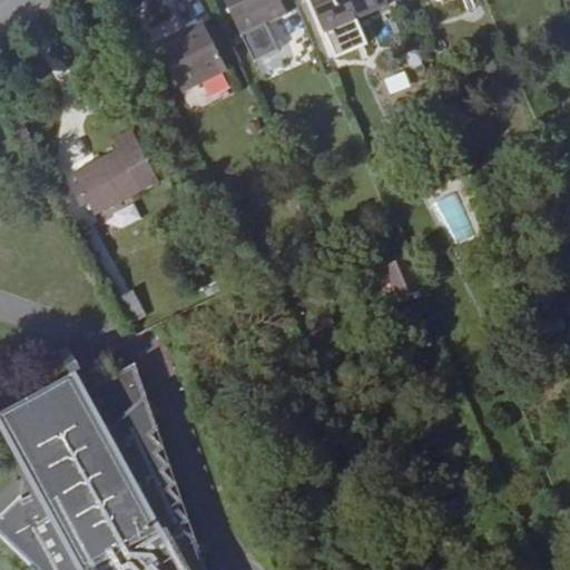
[(287,13),(281,0),(225,0),(242,36),(287,13)]
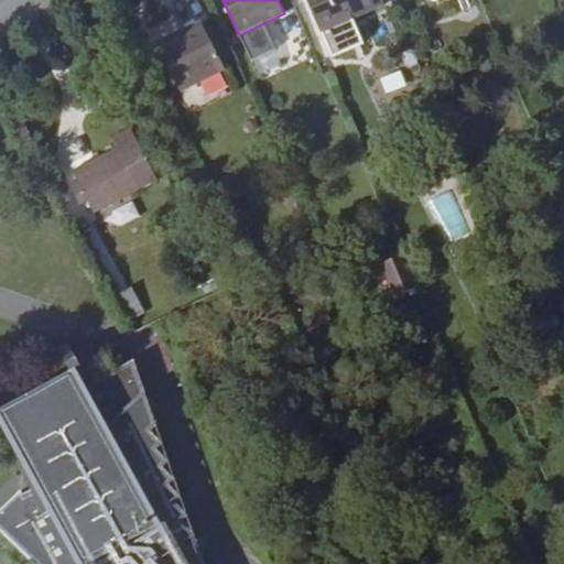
[(384,4),(382,0),(307,0),(322,32),(384,4)]
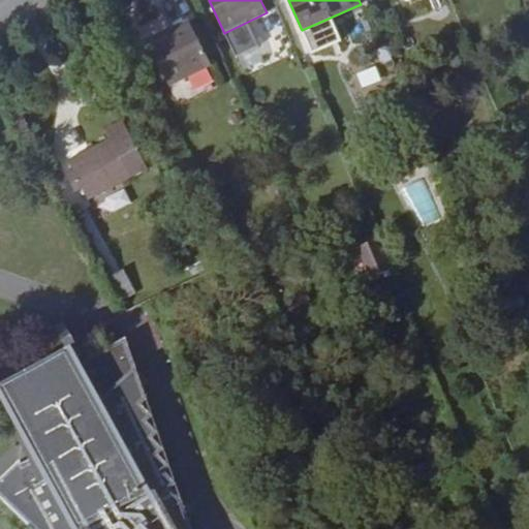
[(211,65),(189,20),(146,42),(168,87),(211,65)]
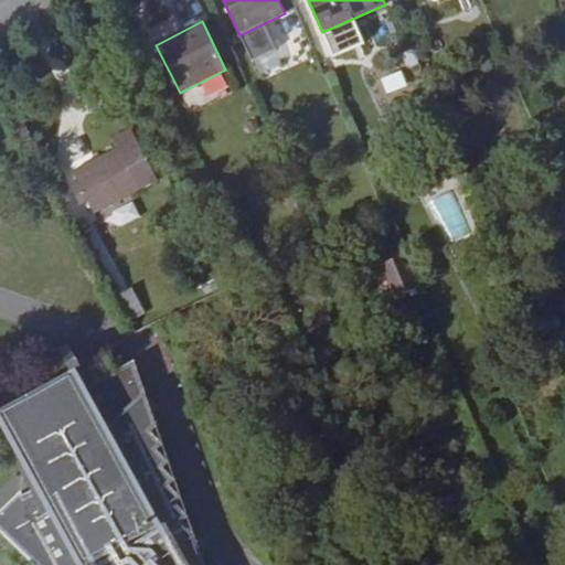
[(397,71),(380,80),(387,97),(405,88),(397,71)]
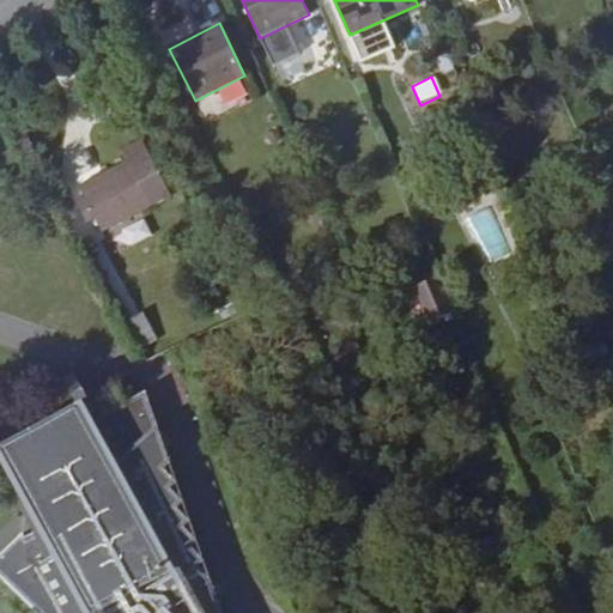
[(170,196),(143,138),(121,150),(127,161),(78,186),(85,199),(95,218),(102,232),(170,196)]
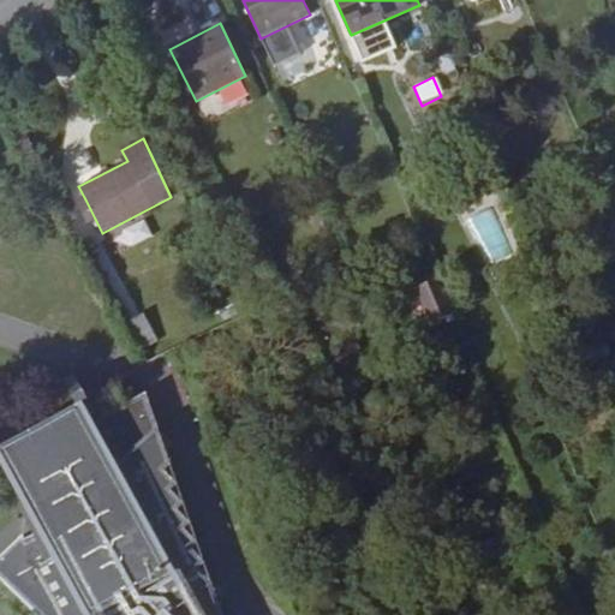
[(95,219),(85,199),(79,203),(89,221),(95,219)]
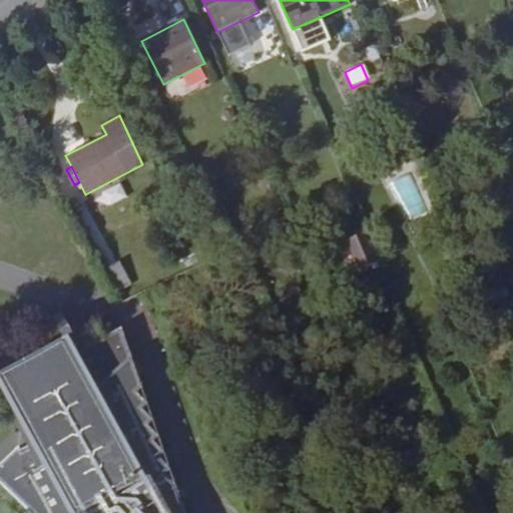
[(408,223),(429,211),(408,172),(386,184),(408,223)]
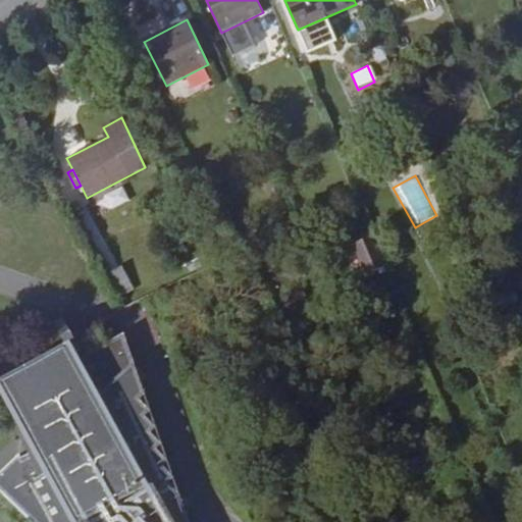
[(109,208),(128,200),(123,187),(103,195),(109,208)]
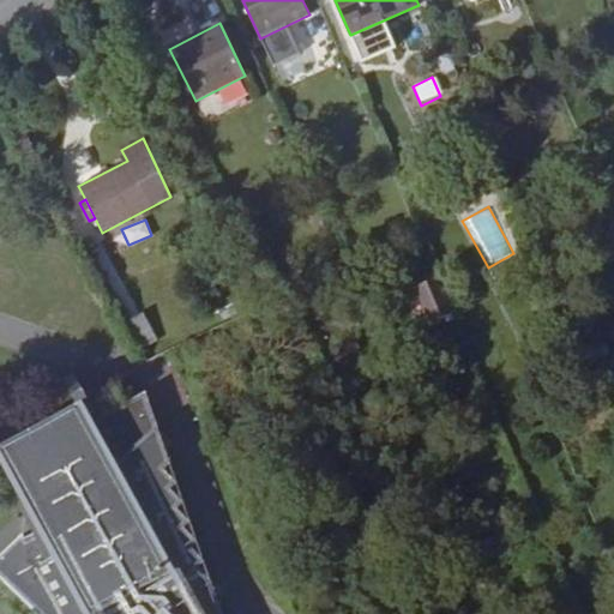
[(444,278),(411,286),(419,324),(451,317),(444,278)]
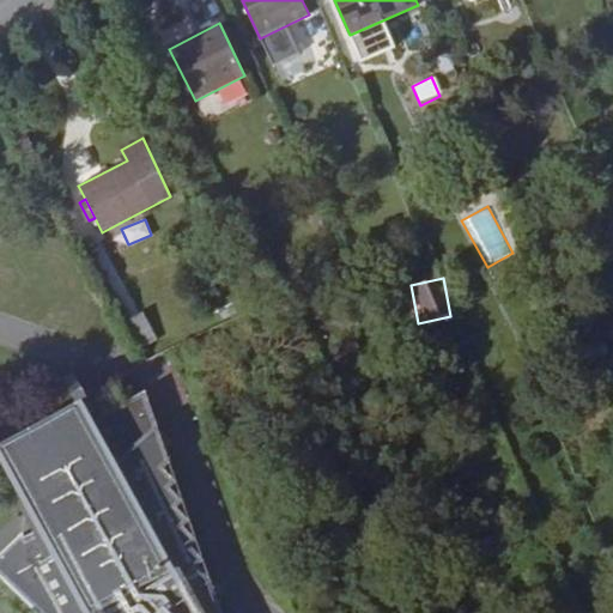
[(131,320),(144,350),(158,344),(144,314),(131,320)]
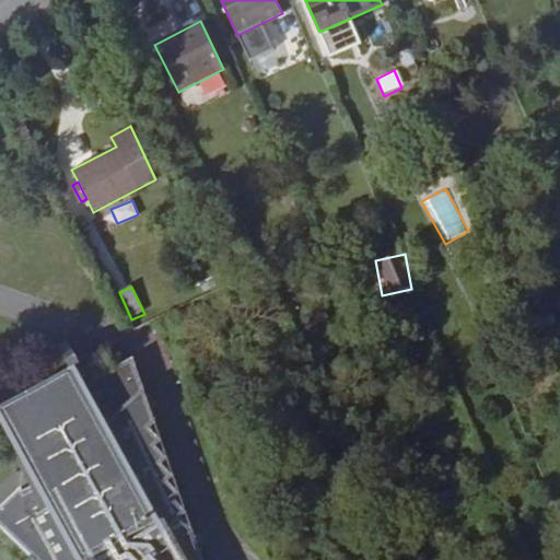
[(552,313),(545,298),(535,302),(516,310),(524,326),(552,313)]
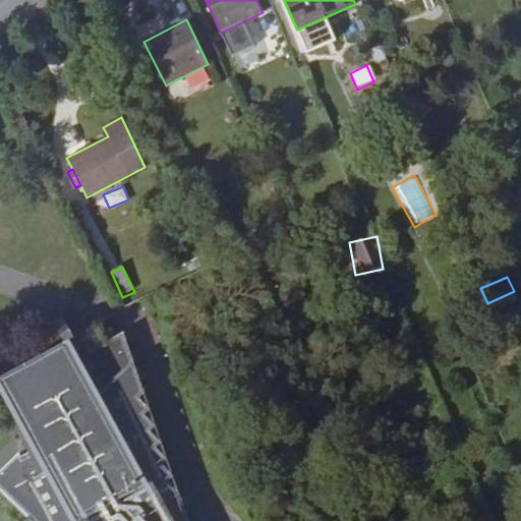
[(189,520),(179,491),(168,480),(174,475),(163,464),(168,459),(157,448),(162,443),(152,431),(157,426),(146,415),(151,410),(139,398),(146,393),(124,371),(134,361),(133,360),(124,332),(84,354),(71,331),(61,336),(65,344),(0,380),(0,395),(5,393),(25,427),(16,432),(29,453),(21,457),(19,453),(0,472),(0,489),(32,520),(189,520)]
